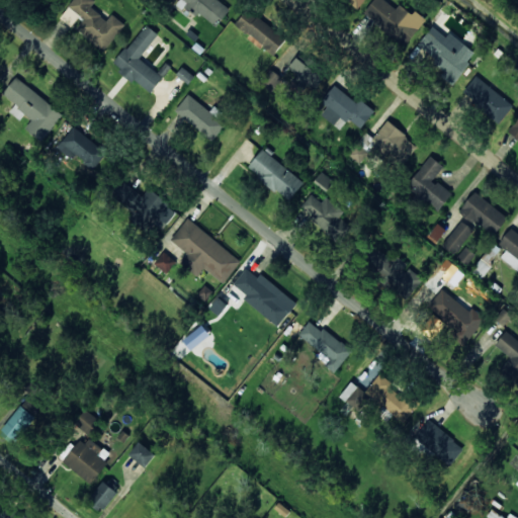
[(112,14),(108,20),(91,8),(96,1),(94,0),(73,0),(68,7),(84,19),(76,30),(104,52),(125,24),(112,14)]
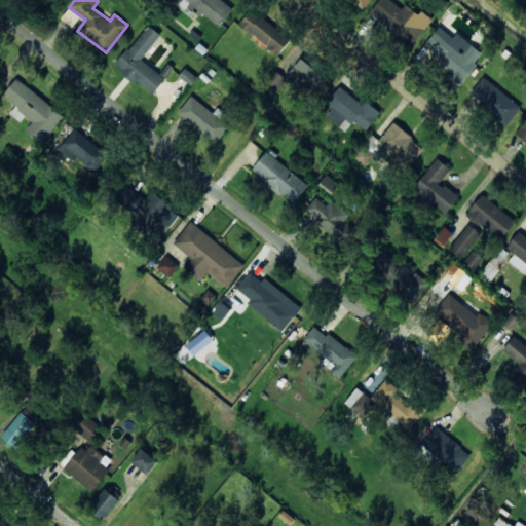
[(222,0),(182,0),(181,2),(218,28),(232,7),(222,0)]
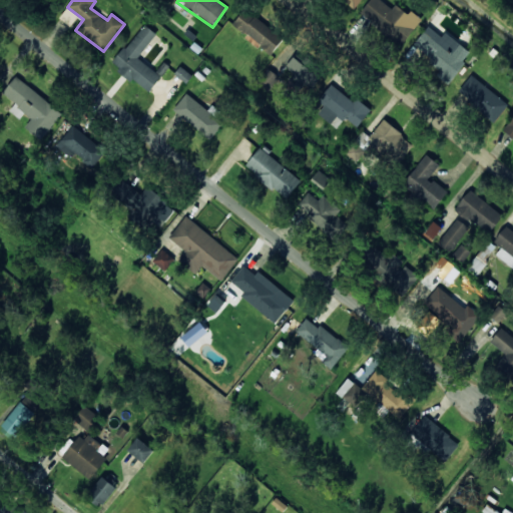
[(347,0),(357,8),(363,0),(347,0)]
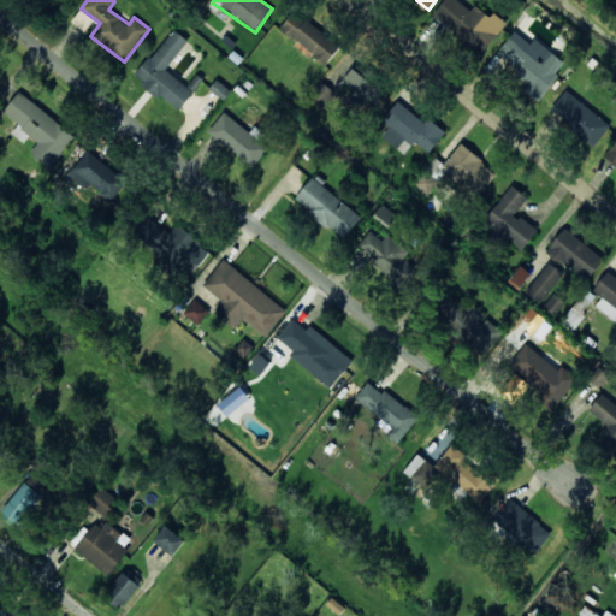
[(444,0),(433,17),(484,54),(507,23),(493,13),(491,17),(475,6),(472,11),(457,0),(444,0)]
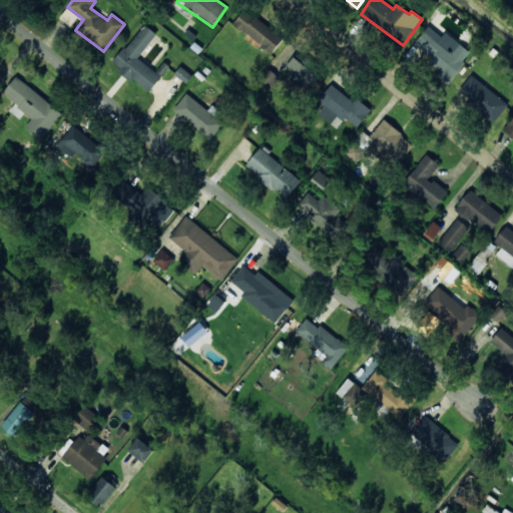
[(232,27),(274,52),(285,36),(243,10),(232,27)]
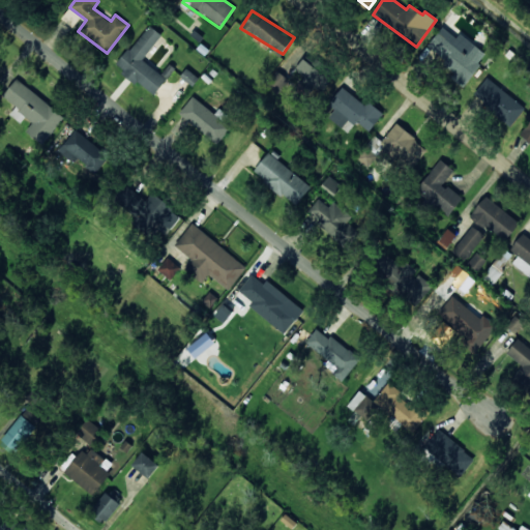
[(143,60),(163,35),(149,25),(117,67),(154,96),(168,79),(143,60)]
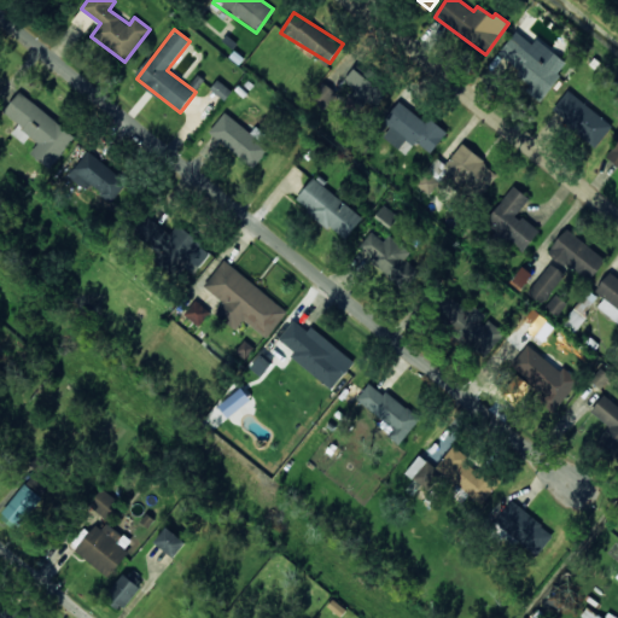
[(537,40),(534,45),(516,31),(497,57),(532,82),(526,91),(541,101),(569,63),(537,40)]
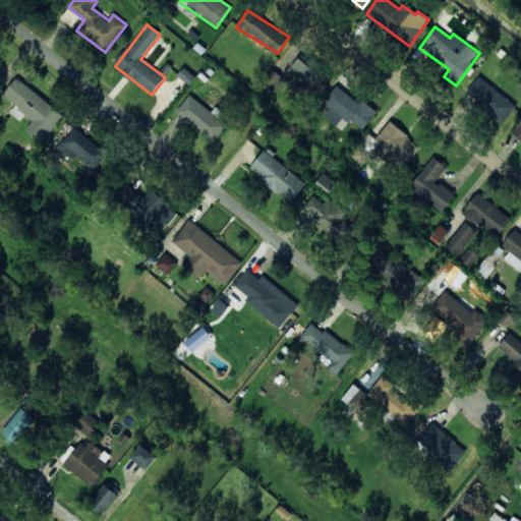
[(326,77),(298,58),(289,70),(316,90),(326,77)]
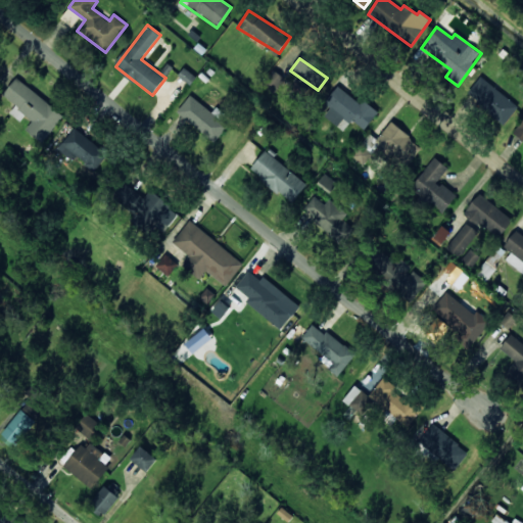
[(275,92),(285,80),(274,69),(263,82),(275,92)]
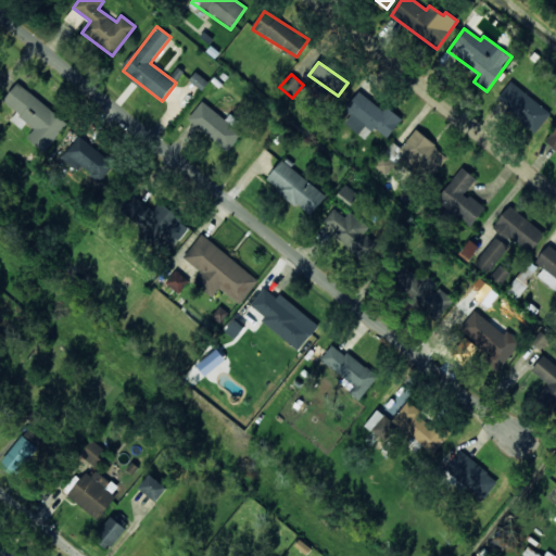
[(535,133),(552,114),(513,83),(497,101),(535,133)]
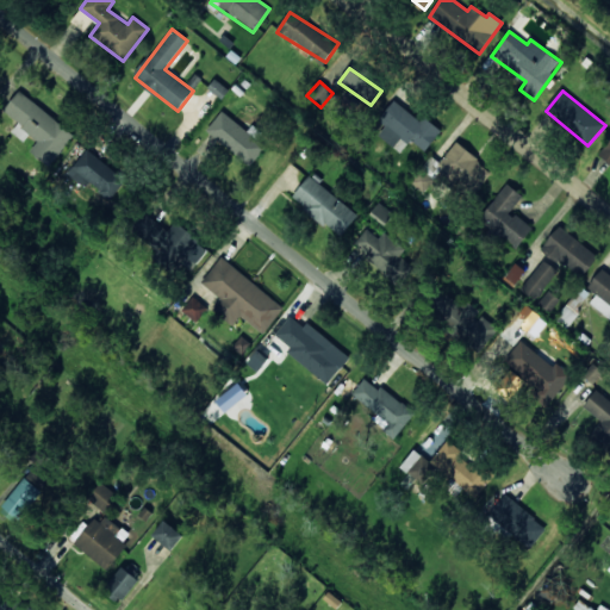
[(12,132),(30,145),(26,149),(50,167),(75,134),(19,92),(4,111),(19,123),(12,132)]
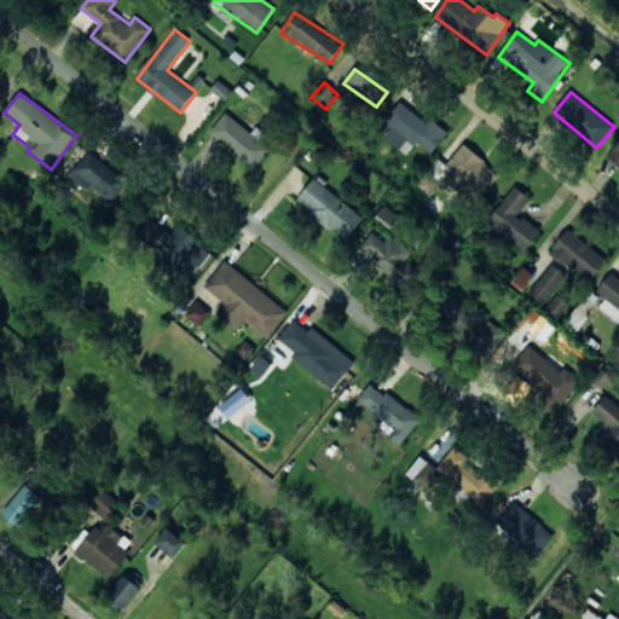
[(408,155),(417,143),(432,154),(449,132),(432,120),(428,123),(400,102),(385,122),(392,128),(385,138),(408,155)]
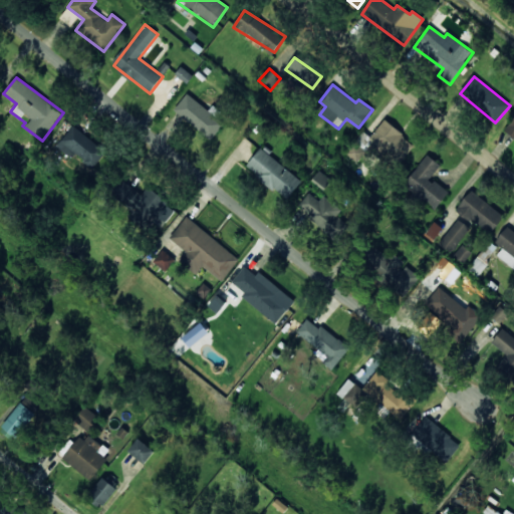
[(174,112),(214,139),(225,121),(185,95),(174,112)]
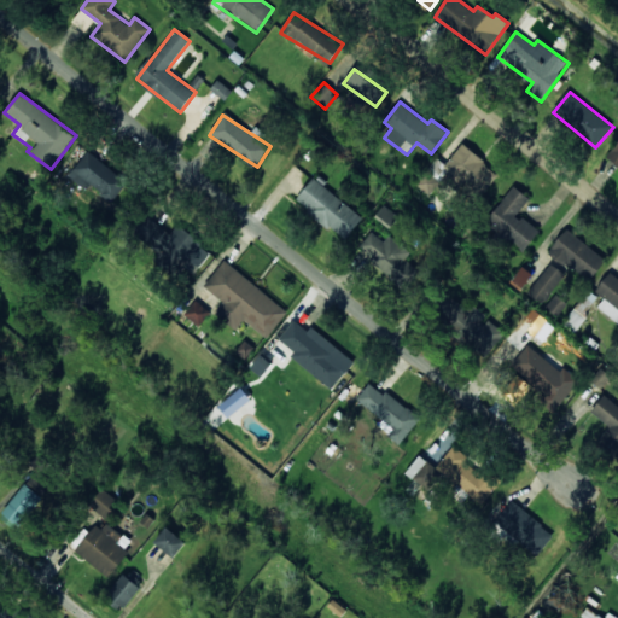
[(437,158),(418,182),(430,192),(444,174),(478,200),(500,174),(462,144),(445,165),(437,158)]
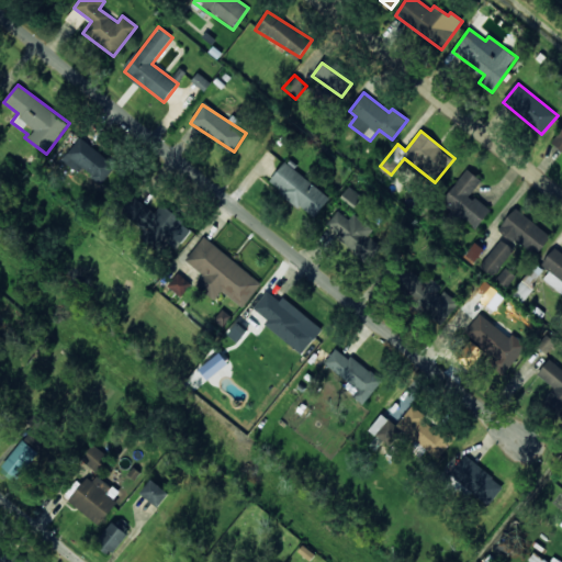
[(82,167),(103,183),(116,167),(80,137),(62,160),(77,173),(82,167)]
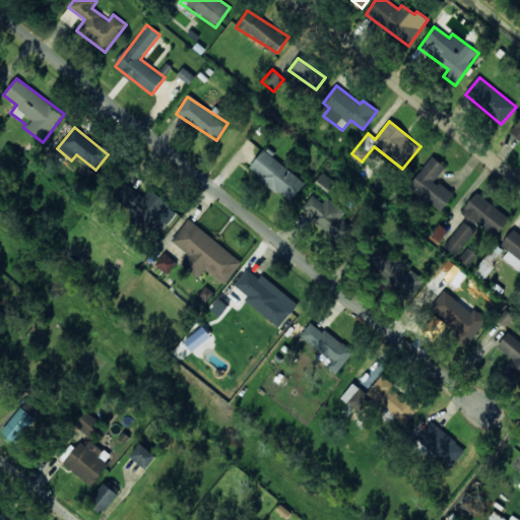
[(306,184),(264,149),(249,169),(290,202),(306,184)]
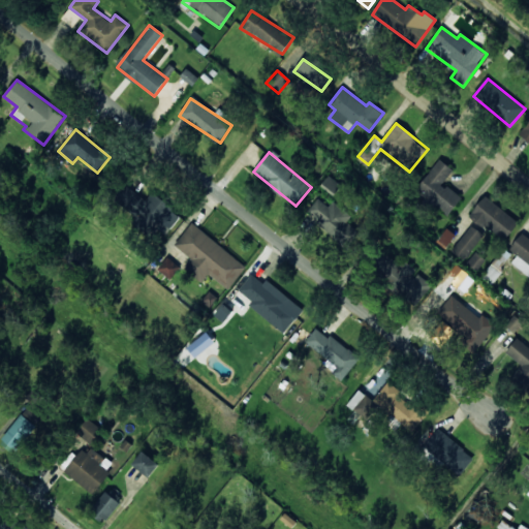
[(442,185),(454,169),(439,159),(416,192),(449,215),(462,197),(442,185)]
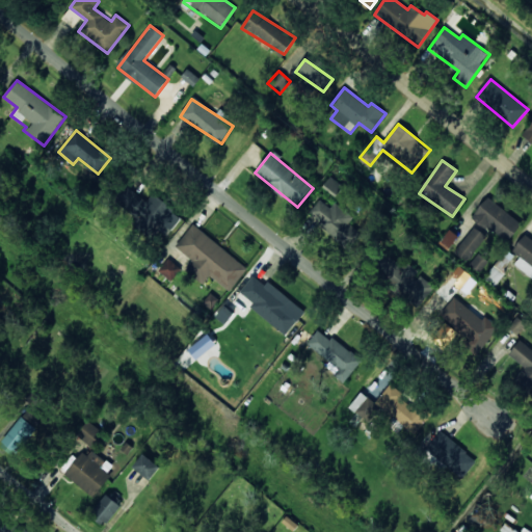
[(323,187),(336,197),(344,186),(330,177),(323,187)]
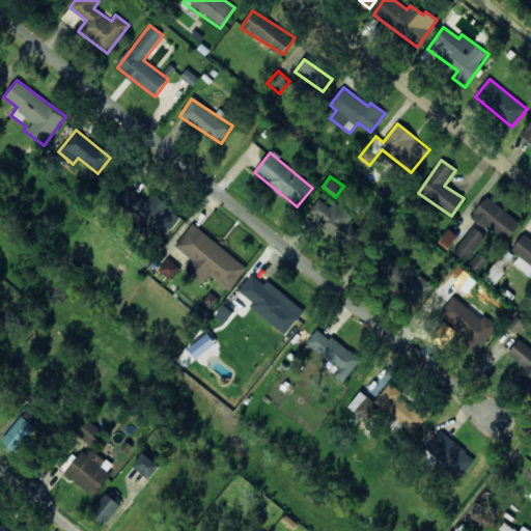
[(166,238),(182,215),(151,195),(148,201),(128,188),(116,205),(166,238)]
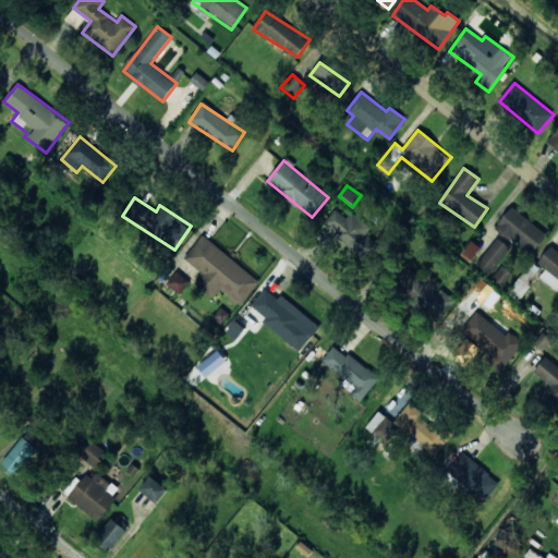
[(531,255),(547,235),(512,207),(496,227),(531,255)]
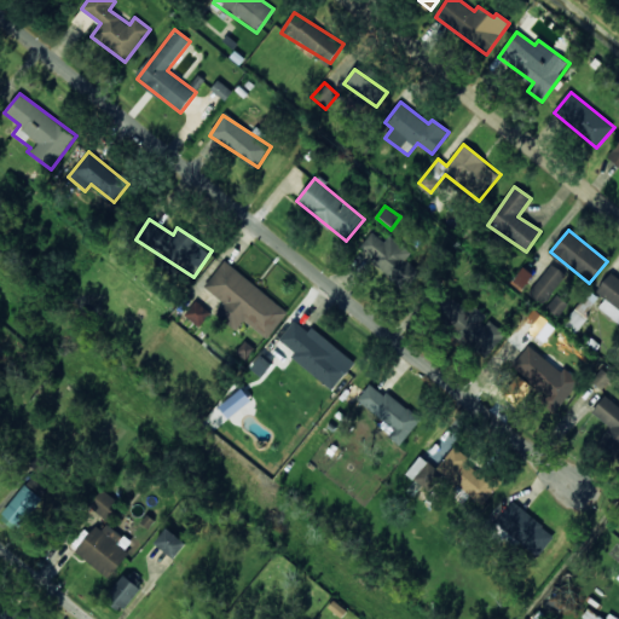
[(422,273),(406,260),(411,254),(391,236),(385,242),(372,232),(358,249),(408,290),(422,273)]
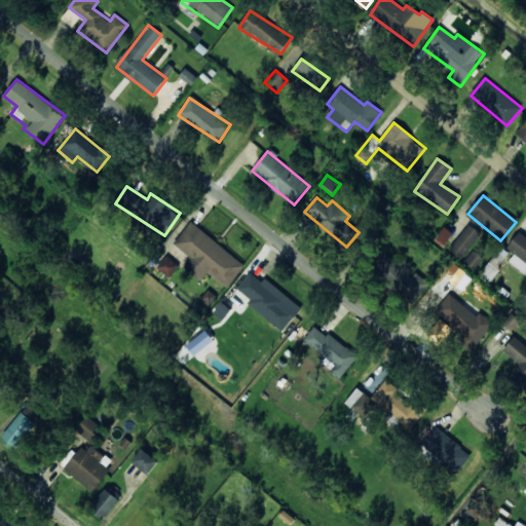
[(246,266),(191,222),(174,243),(197,263),(189,272),(200,282),(208,272),(227,288),(246,266)]
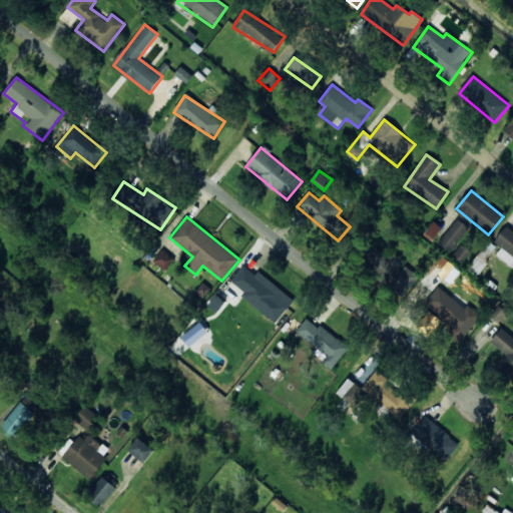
[(469,227),(456,218),(437,245),(450,254),(469,227)]
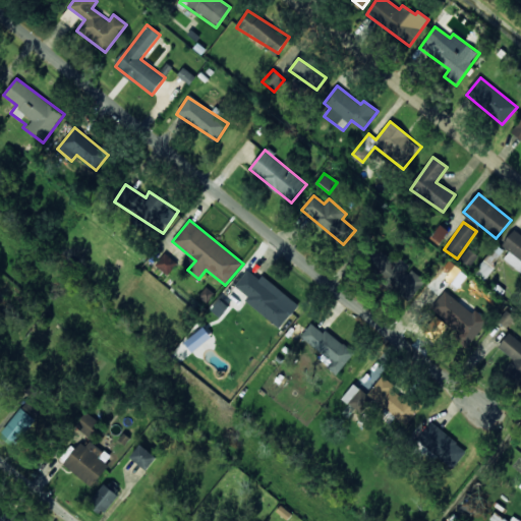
[(502,245),(510,251),(504,258),(520,272),(520,270),(520,232),(516,228),(502,245)]
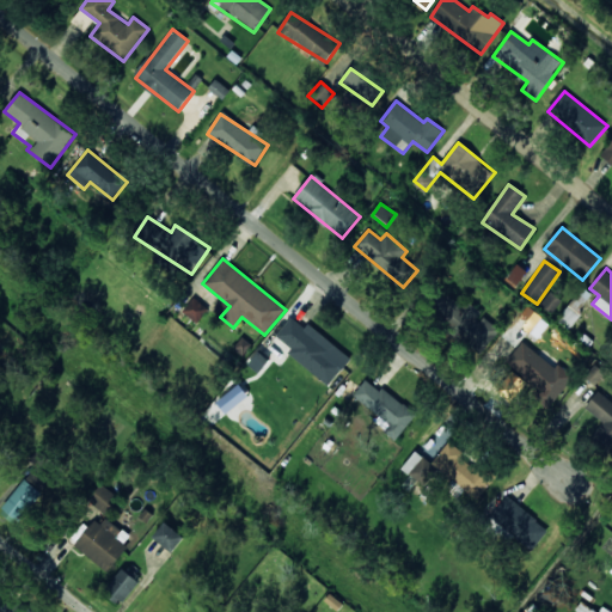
[(540,305),(551,314),(562,301),(551,292),(540,305)]
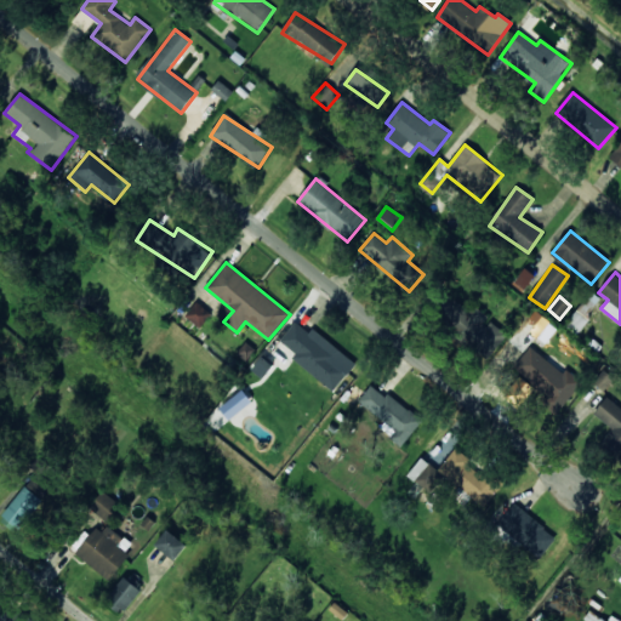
[(508,335),(488,319),(489,318),(471,303),(466,308),(453,298),(440,314),(493,354),(508,335)]
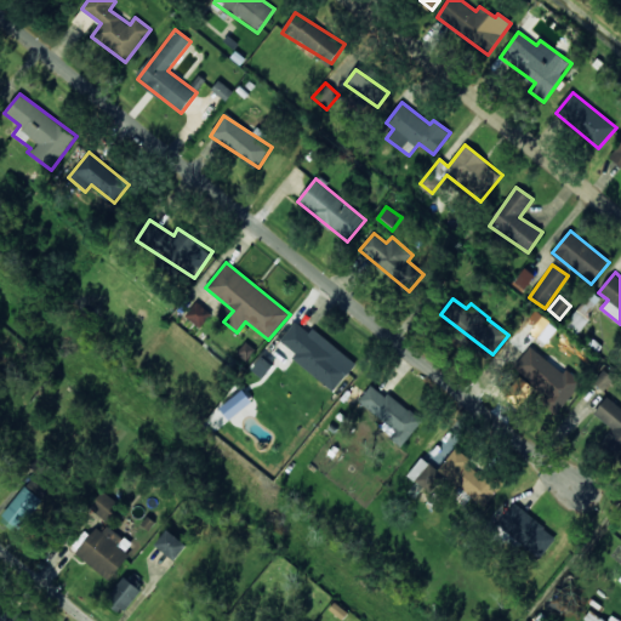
[(212,314),(197,302),(186,317),(200,329),(212,314)]
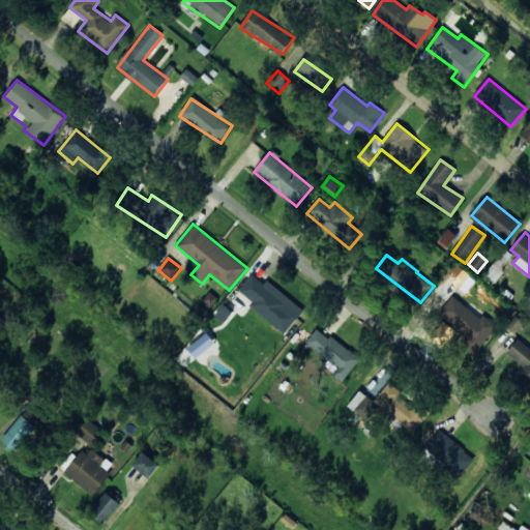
[(435,293),(448,303),(460,289),(466,293),(476,281),(458,265),(435,293)]
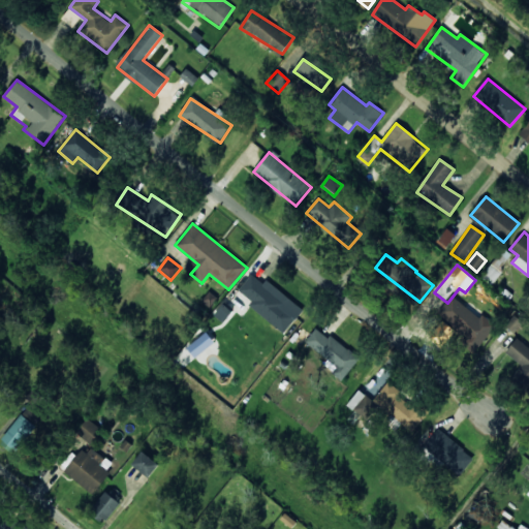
[(284,334),(304,310),(267,280),(263,284),(252,274),(239,290),(253,302),(249,306),(284,334)]
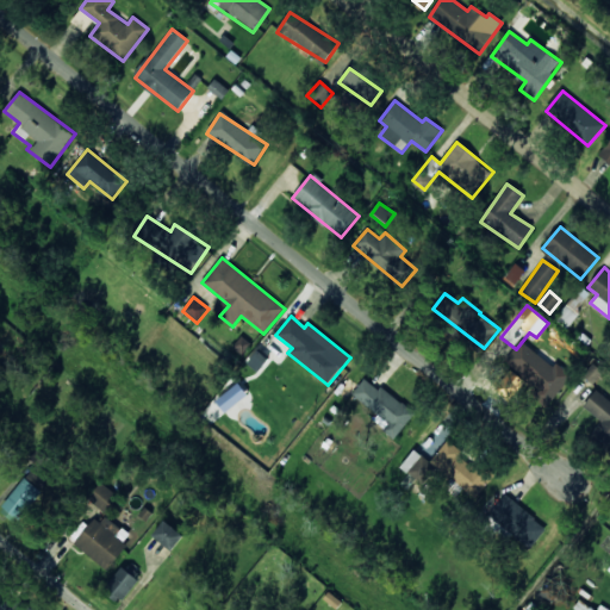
[(554,367),(522,341),(504,362),(552,403),(573,377),(558,363),(554,367)]
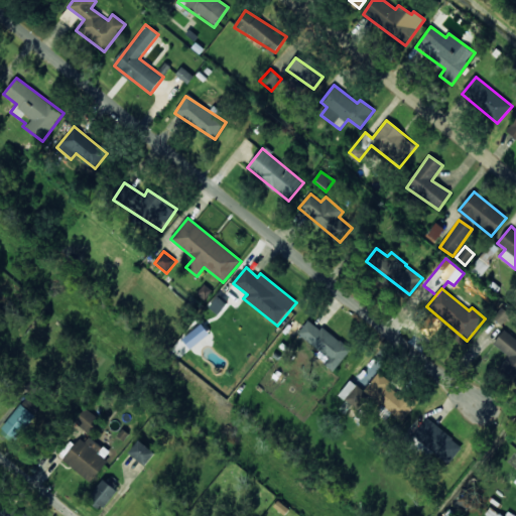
[(510,313),(501,307),(493,318),(503,325),(510,313)]
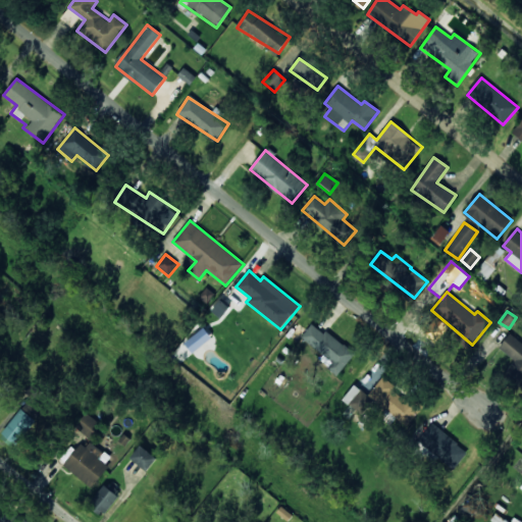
[(355,354),(313,322),(301,337),(324,356),(320,362),(338,375),(355,354)]
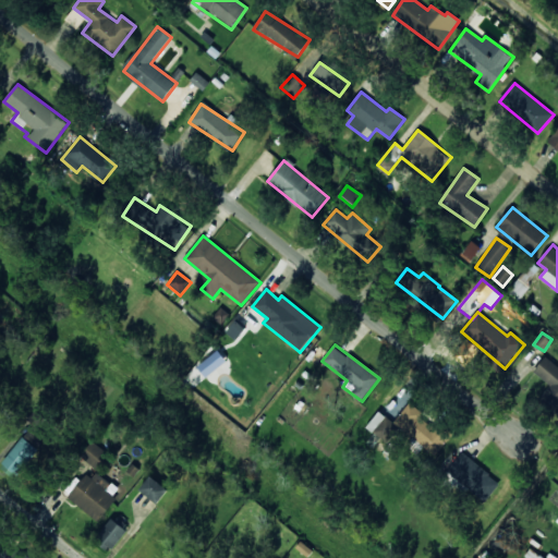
[(226,358),(214,348),(186,378),(197,389),(226,358)]
